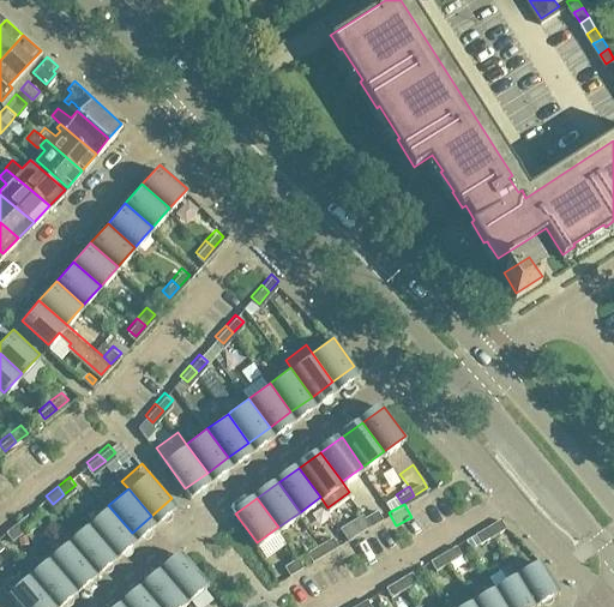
[(132,533),(108,505),(89,522),(112,550),(132,533)]
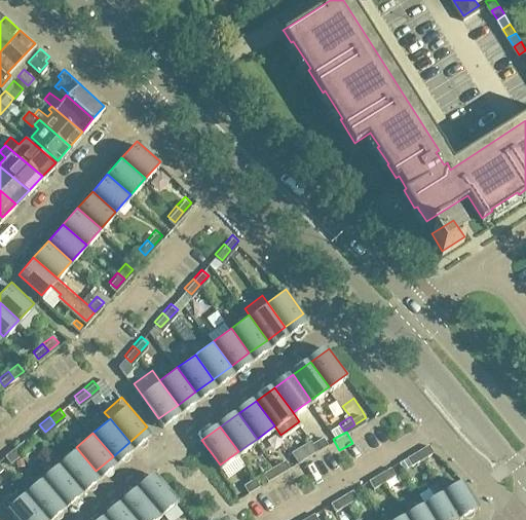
[(328,441),(323,433),(312,440),(317,447),(328,441)]
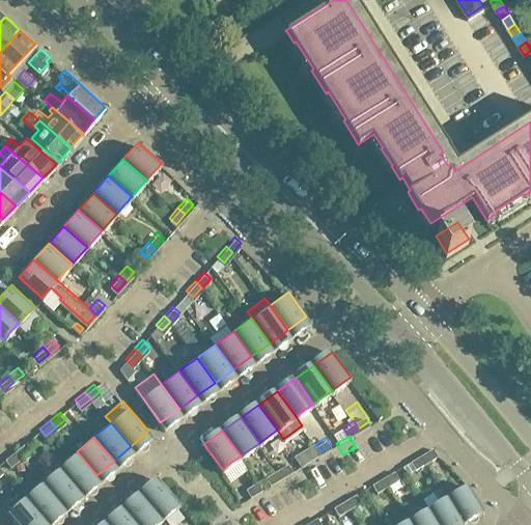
[(30,447),(25,440),(15,448),(21,456),(30,447)]
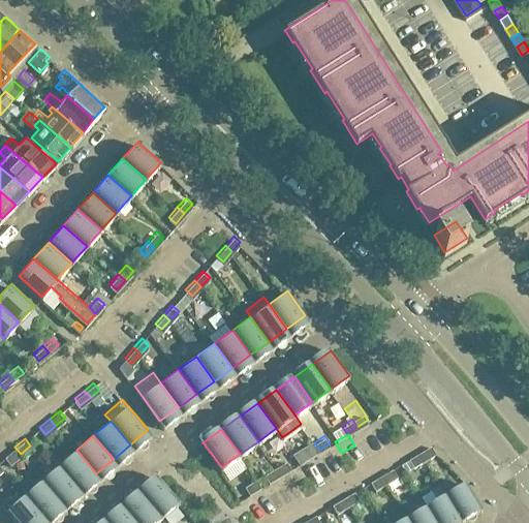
[(319,450),(314,442),(303,449),(308,457),(319,450)]
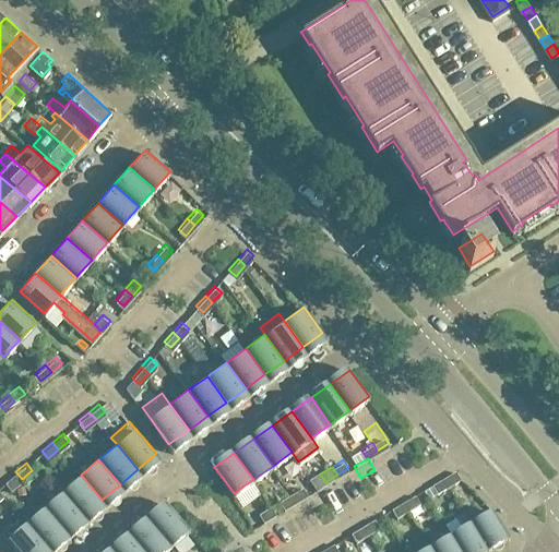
[(461,476),(455,468),(443,475),(449,483),(461,476)]
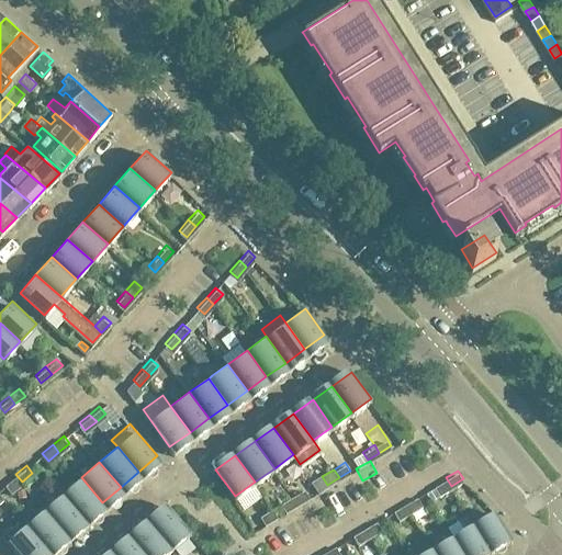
[(22,482),(15,474),(6,483),(11,490),(22,482)]
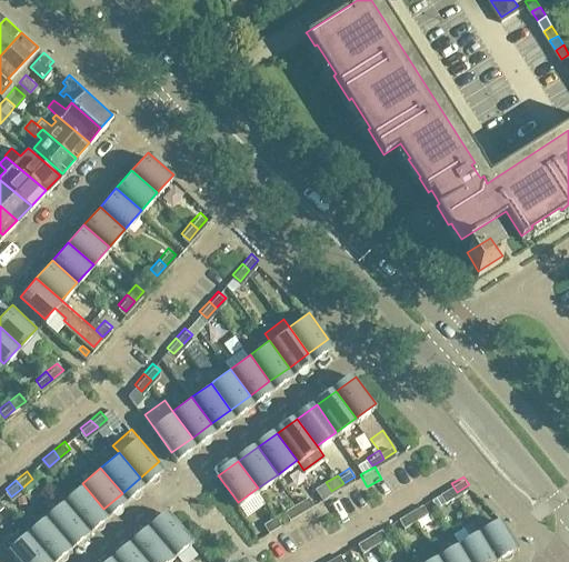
[(103,509),(82,483),(63,499),(86,524),(103,509)]
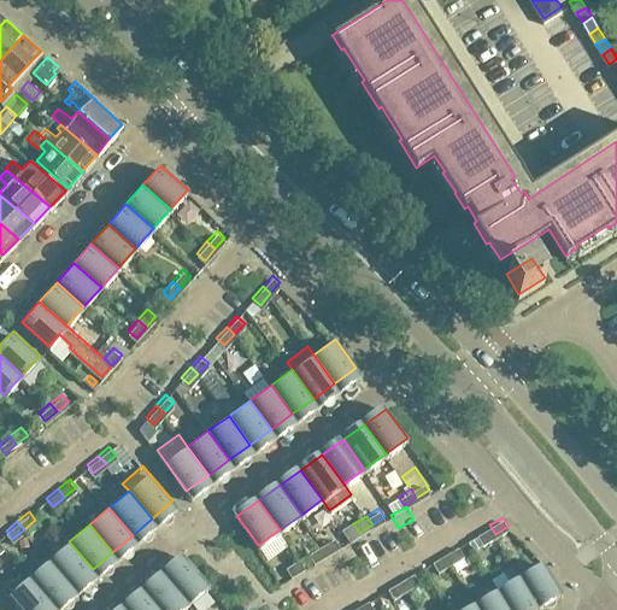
[(495,534),(489,525),(477,532),(482,541),(495,534)]
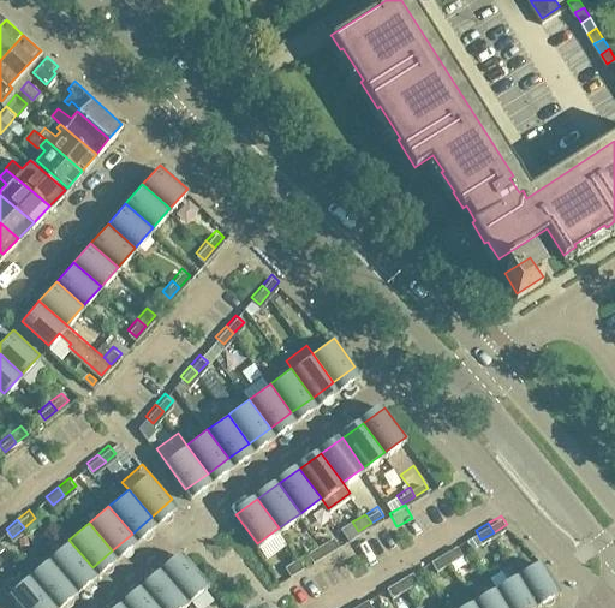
[(27,531),(18,534),(19,542),(29,540),(27,531)]
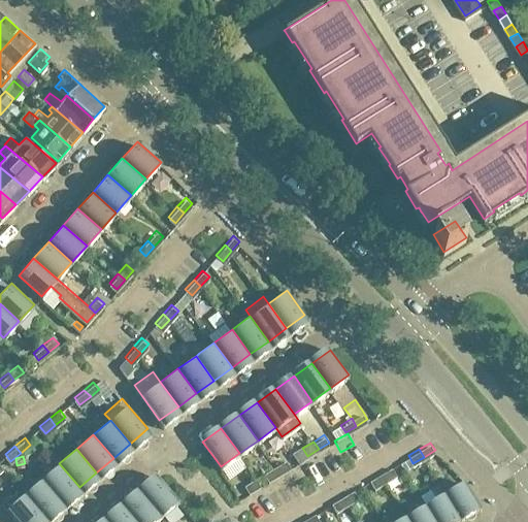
[(291,465),(286,458),(275,464),(279,472),(291,465)]
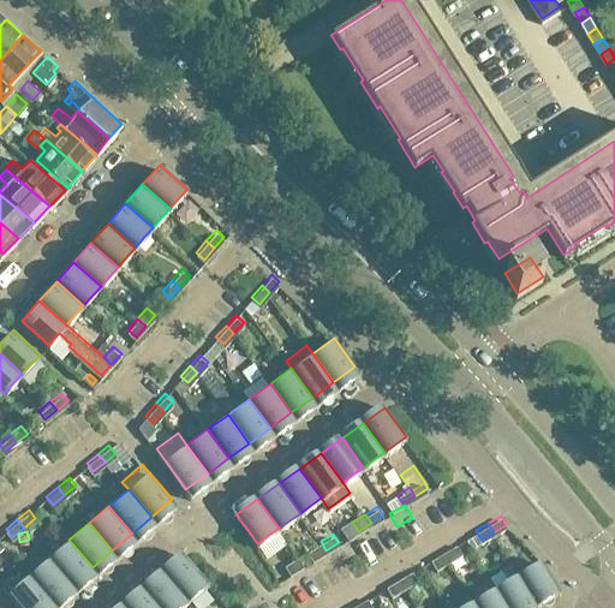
[(93,567),(69,540),(49,556),(72,584),(93,567)]
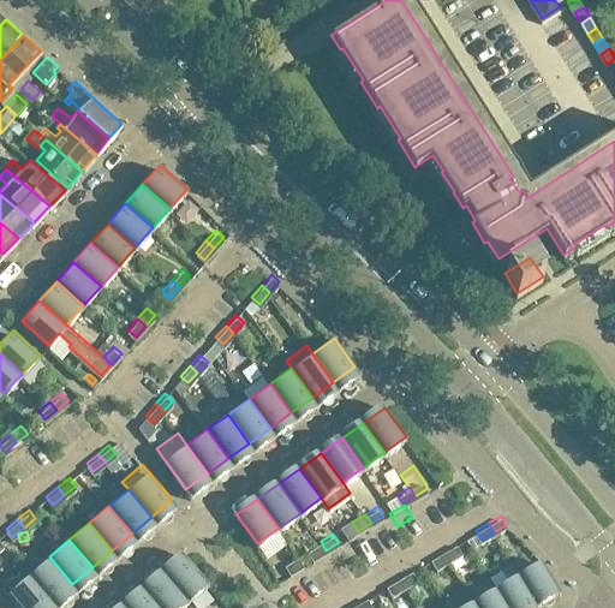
[(326,550),(321,541),(308,549),(312,558),(326,550)]
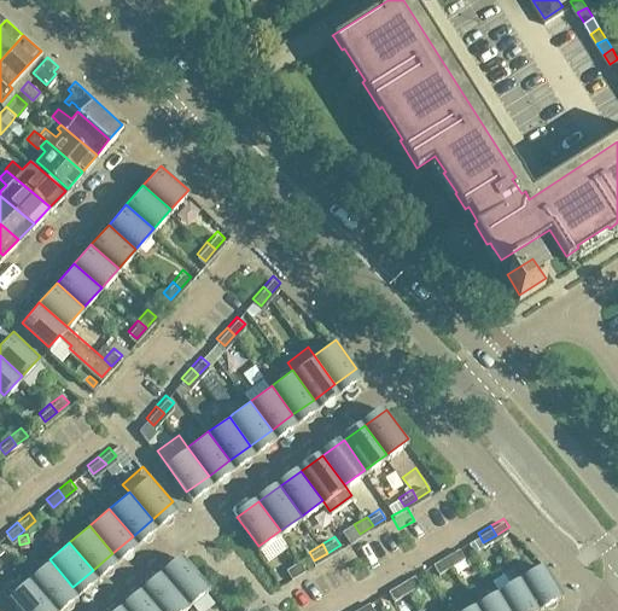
[(464,553),(459,545),(445,552),(452,562),(464,553)]
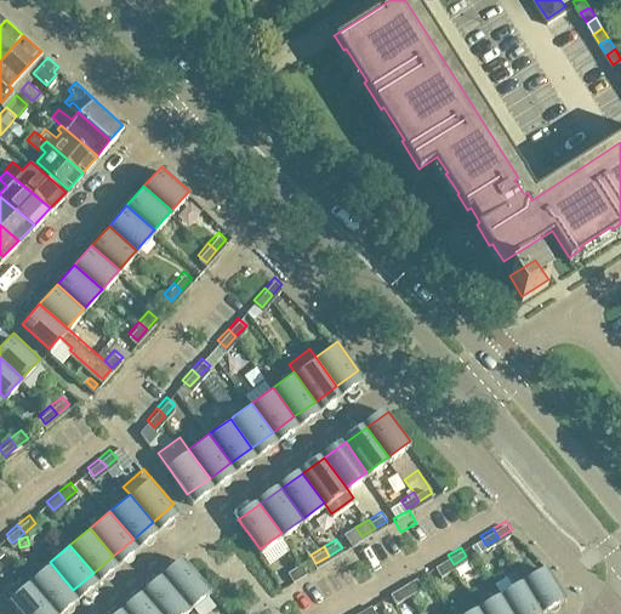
[(440,572),(454,564),(448,555),(436,562),(440,572)]
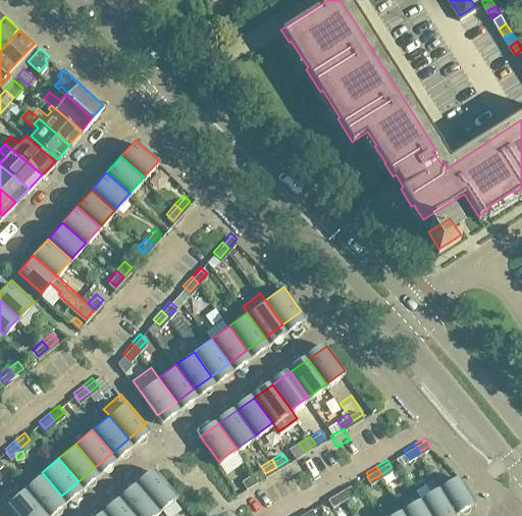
[(176,494),(157,470),(140,485),(159,508),(176,494)]
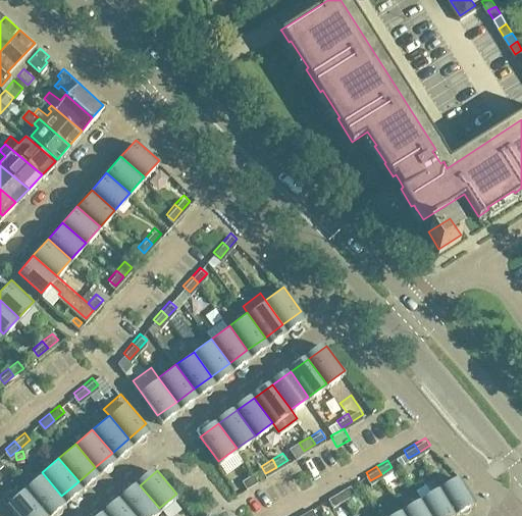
[(257,478),(253,470),(242,477),(246,485),(257,478)]
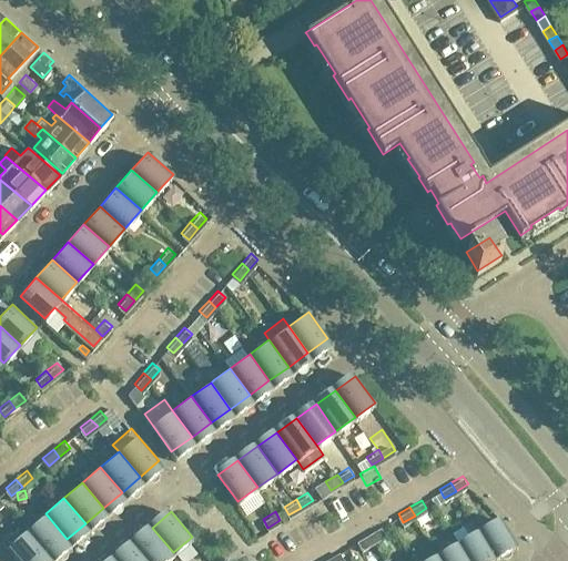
[(67,539),(46,513),(27,529),(49,554),(67,539)]
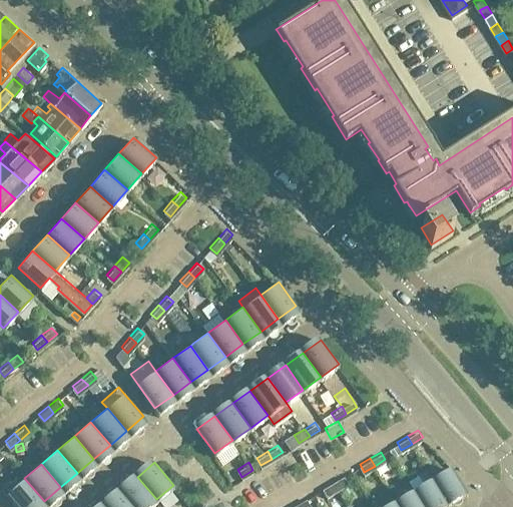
[(466,492),(451,466),(432,477),(447,503),(466,492)]
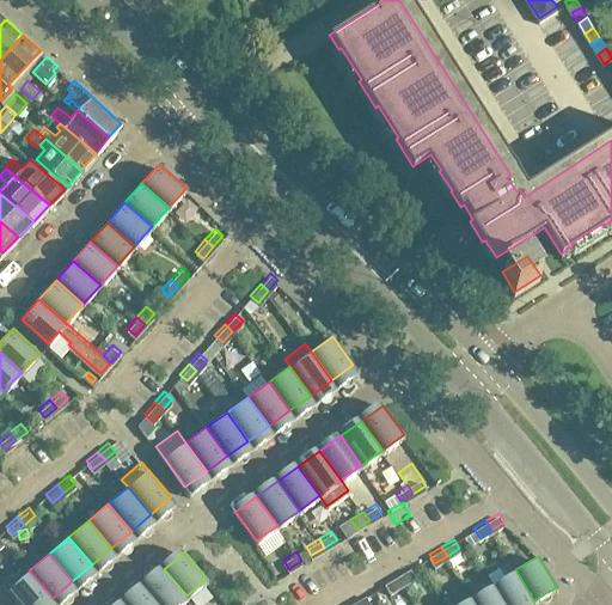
[(415,575),(410,566),(397,573),(403,582),(415,575)]
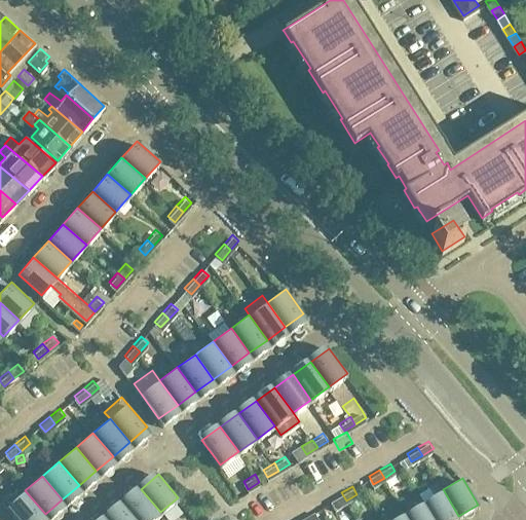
[(151,519),(160,512),(141,489),(123,504),(138,519),(151,519)]
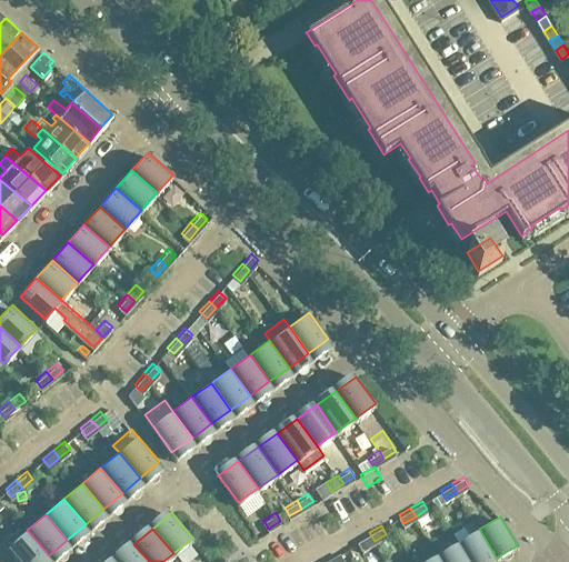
[(488,561),(496,558),(479,529),(458,541),(470,561),(488,561)]
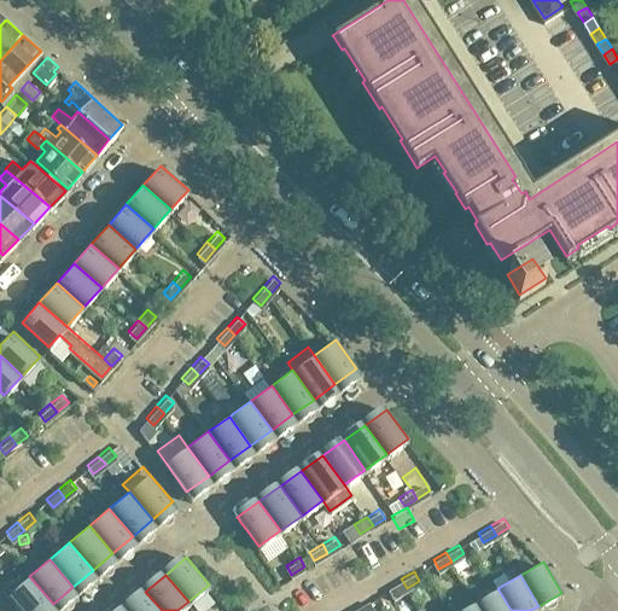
[(44,610),(53,604),(29,576),(9,594),(23,610),(44,610)]
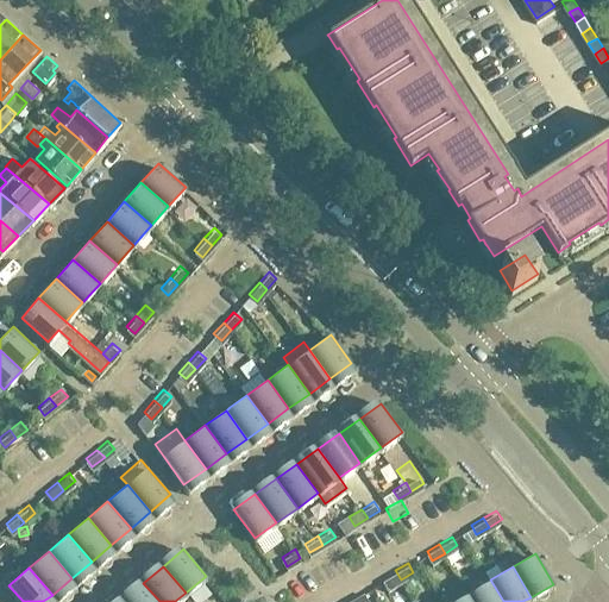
[(401,579),(395,570),(382,578),(388,587),(401,579)]
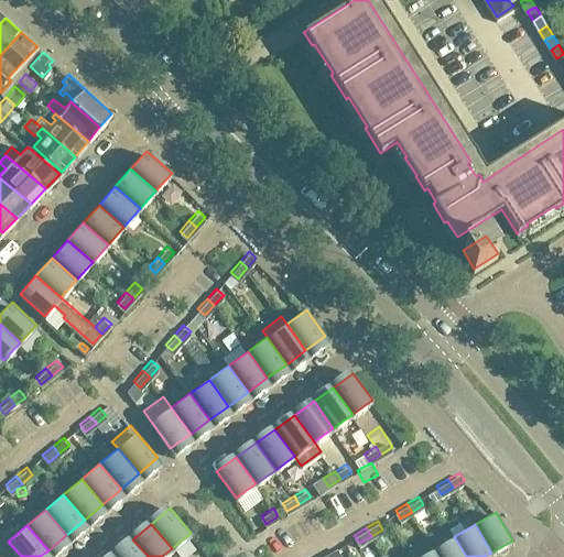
[(466,556),(454,536),(434,548),(438,556),(466,556)]
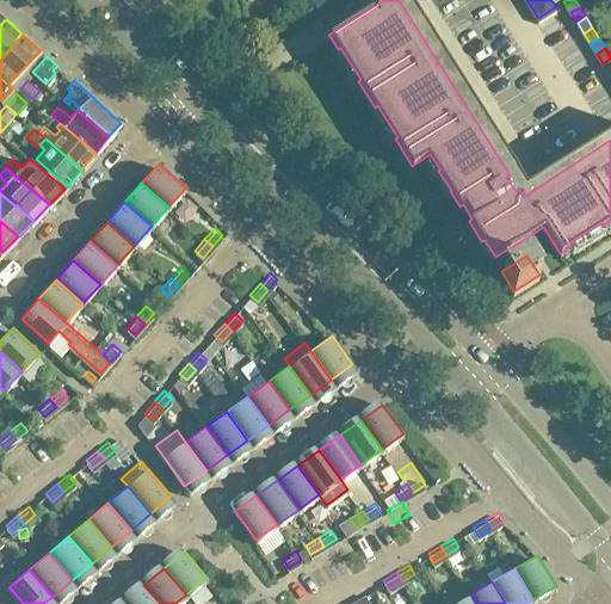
[(160,603),(143,585),(124,602),(125,603),(160,603)]
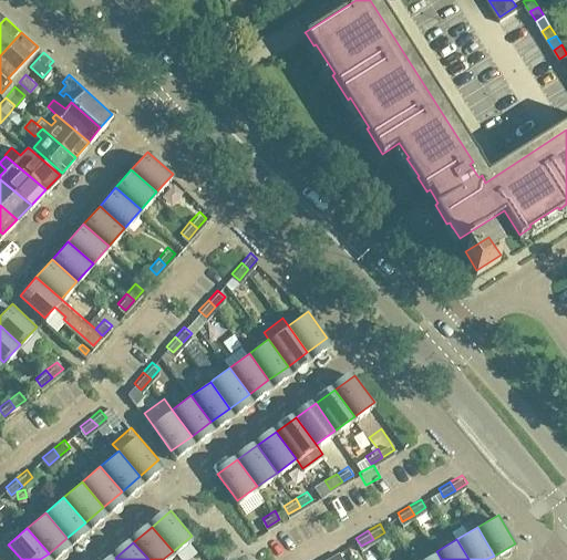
[(329,559),(337,559),(343,557),(338,548),(327,556),(329,559)]
